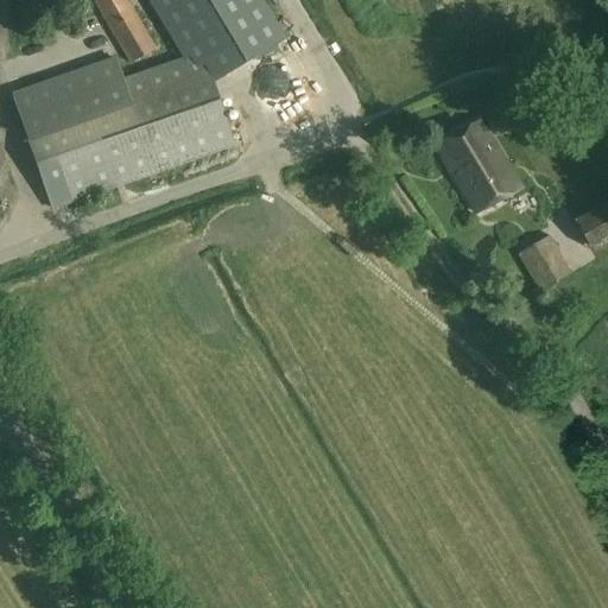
[(92,0),(132,65),(157,50),(128,4),(134,0),(92,0)]
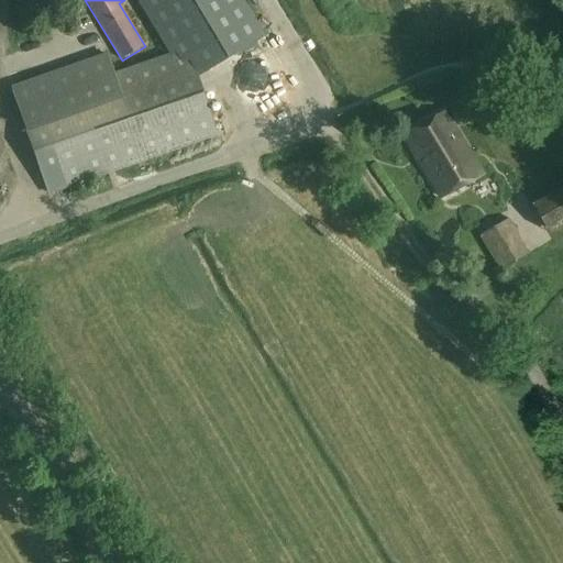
[(136,0),(172,56),(187,51),(197,77),(264,36),(242,0),(136,0)]
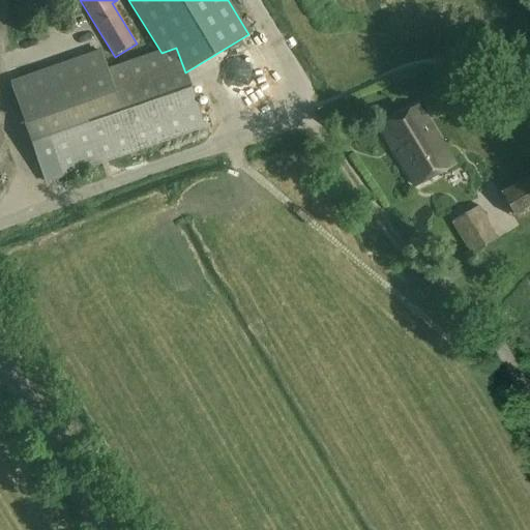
[(12,83),(27,124),(47,182),(205,127),(185,72),(176,48),(162,53),(109,70),(101,52),(12,83)]
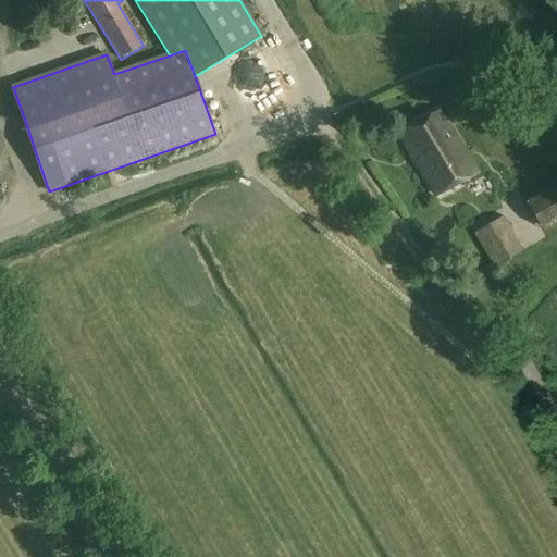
[(441,111),(399,135),(435,196),(477,172),(441,111)]
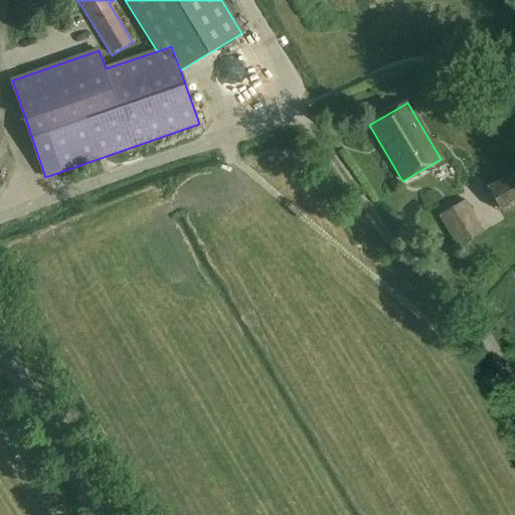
[(514,170),(486,188),(500,211),(514,201),(514,170)]
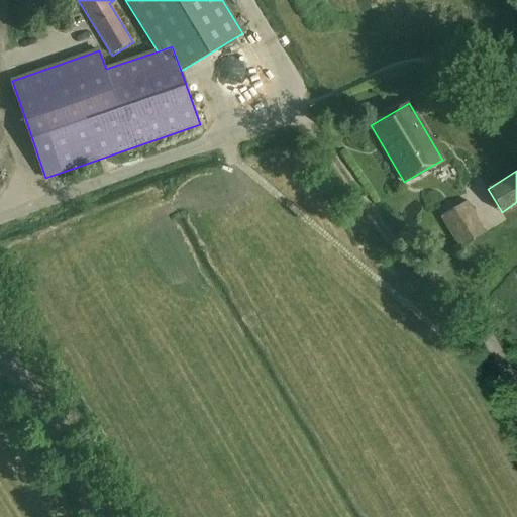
[(488,232),(468,200),(439,216),(459,249),(488,232)]
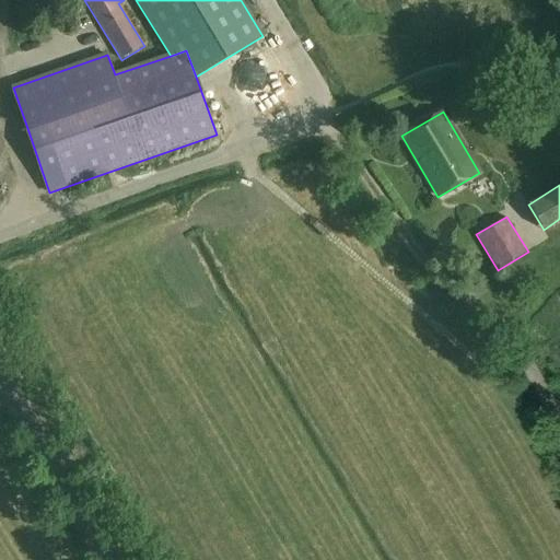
All buildings are outlined.
